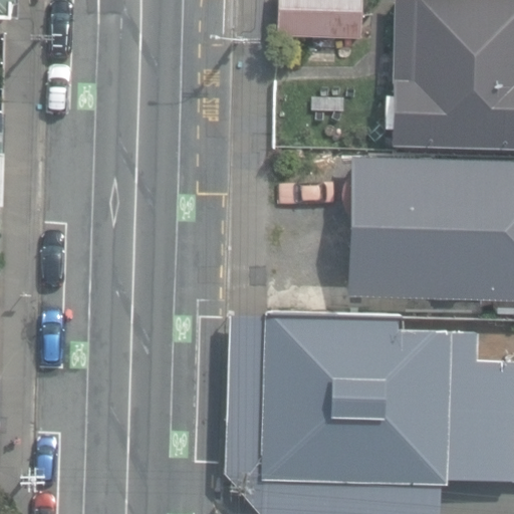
[(0,0),(0,13),(10,14),(10,0),(0,0)]
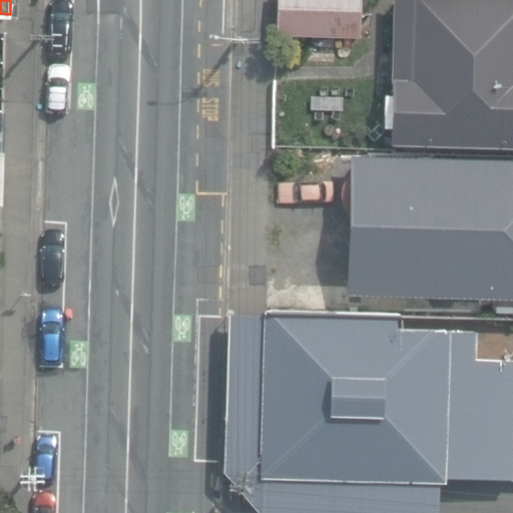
[(329,37),(359,38),(360,0),(277,0),(276,35),(329,37)]
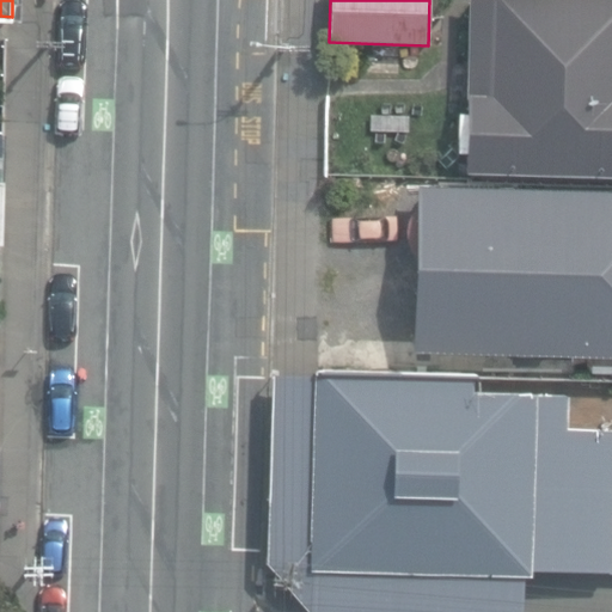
[(465,171),(611,175),(611,0),(470,0),(466,112),(459,112),(458,152),(465,152),(464,171),(465,171)]
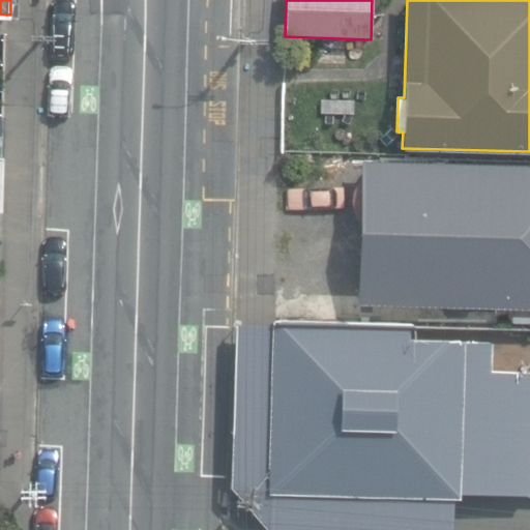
[(357,302),(529,306),(529,162),(360,157),(359,176),(359,177),(358,178),(357,181),(356,184),(355,187),(354,187),(354,188),(354,192),(352,196),(352,199),(351,200),(351,206),(351,211),(351,212),(351,216),(355,227),(357,228),(357,302)]
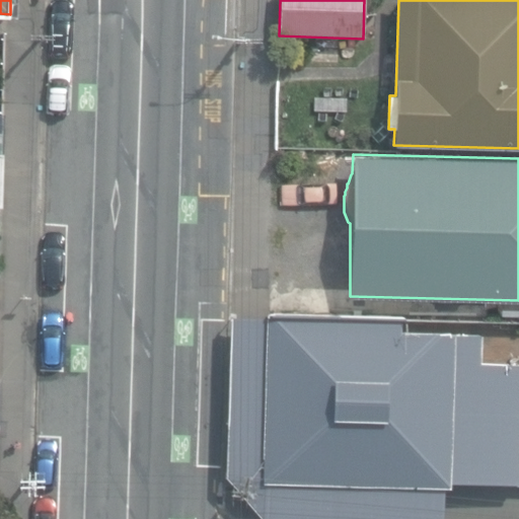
[(442,518),(444,490),(451,490),(451,486),(518,487),(518,365),(469,364),(470,336),(402,335),(403,319),(336,317),(230,315),(227,465),(226,479),(261,518),(442,518)]
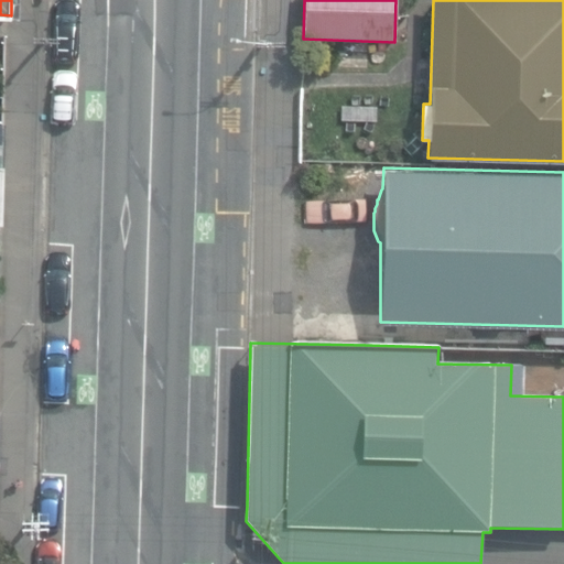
All buildings are outlined.
